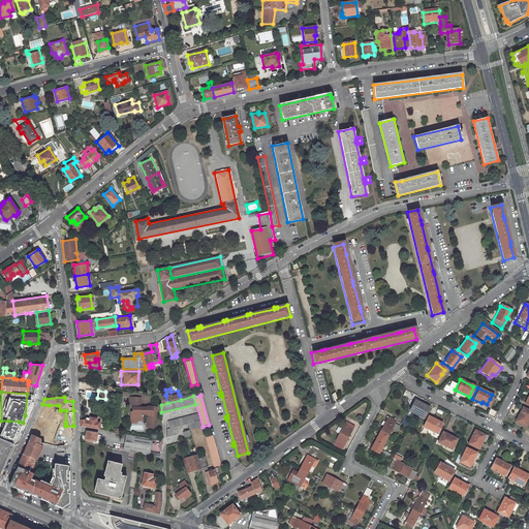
[(132,405),(132,412),(130,412),(130,421),(136,421),(143,421),(143,414),(143,409),(139,409),(139,398),(130,398),(129,405),(132,405)]
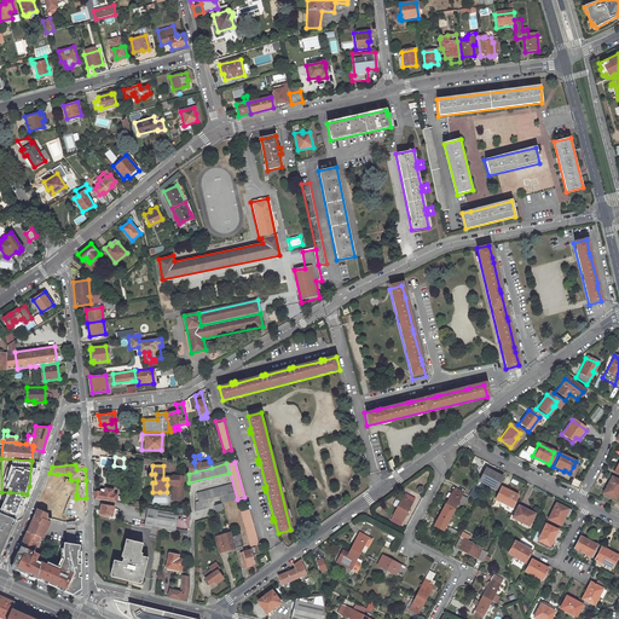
[(576,468),(573,467),(570,473),(565,470),(563,472),(562,474),(571,478),(576,468)]
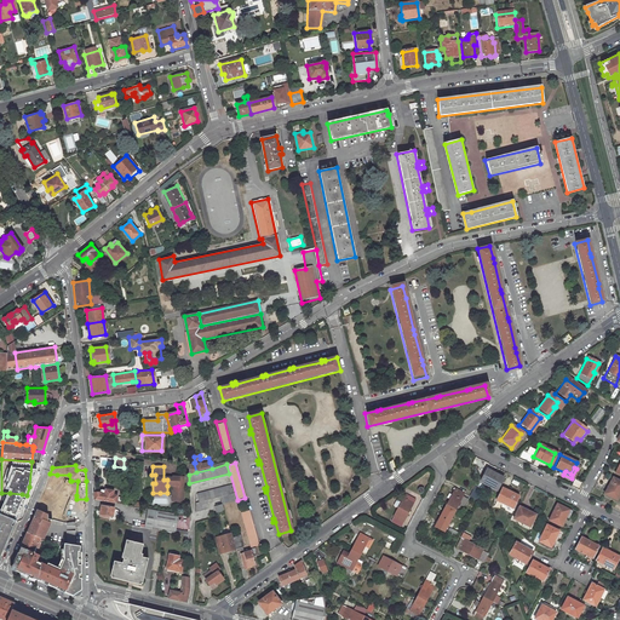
[(487,470),(481,482),(489,487),(497,491),(504,477),(487,470)]
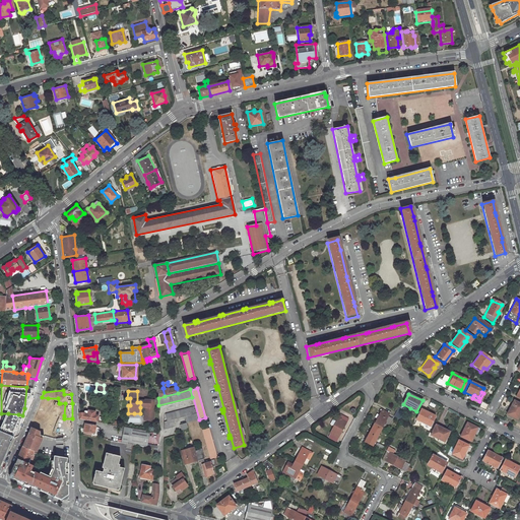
[(153,420),(153,401),(150,401),(150,399),(144,399),(144,402),(144,407),(143,419),(153,420)]
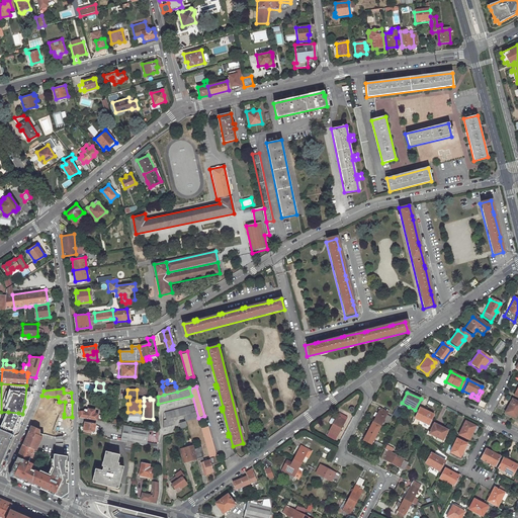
[(517,408),(517,403),(510,399),(503,413),(513,418),(517,408)]
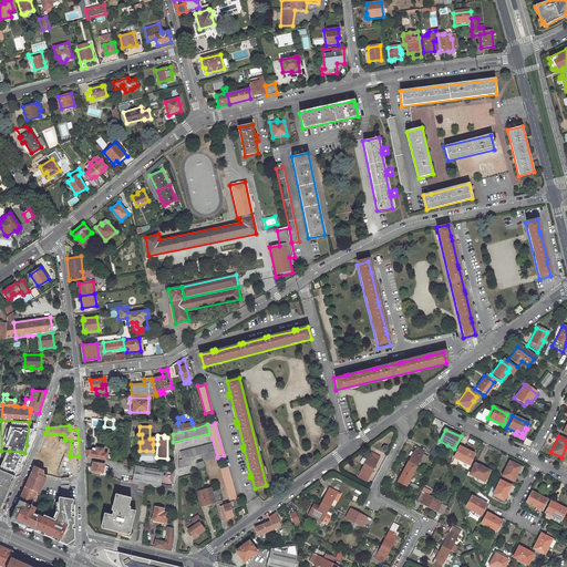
[(519,444),(527,449),(532,441),(523,437),(519,444)]
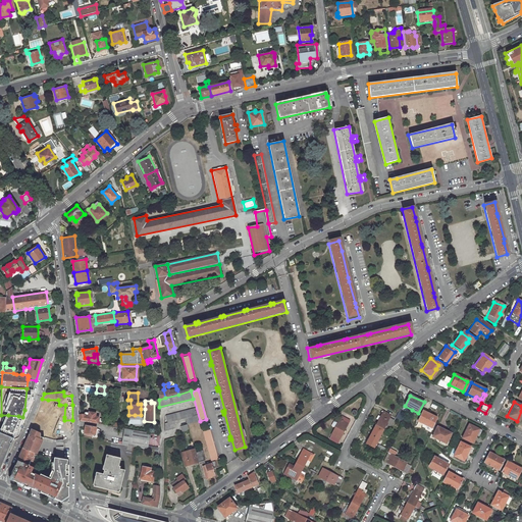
[(195,407),(165,415),(166,422),(164,423),(164,430),(174,427),(174,420),(186,417),(187,422),(180,424),(181,430),(188,428),(187,424),(199,420),(195,407)]
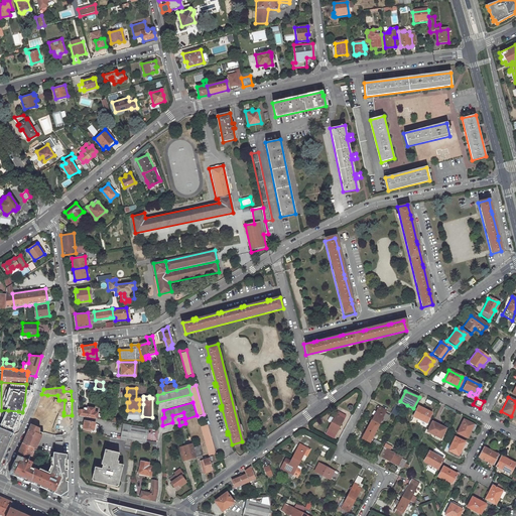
[(45,408),(38,405),(33,417),(31,423),(39,426),(45,408)]
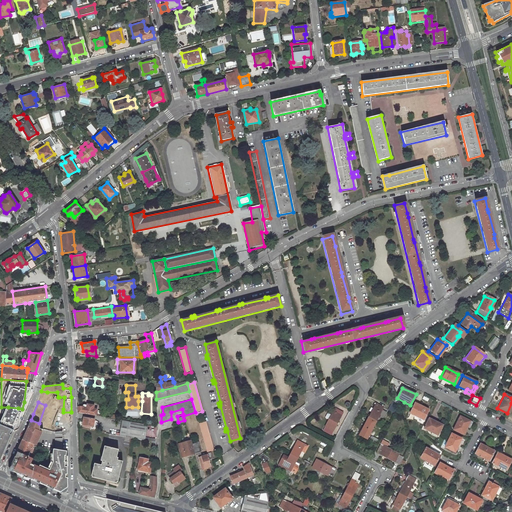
[(393,402),(389,410),(394,413),(398,406),(393,402)]
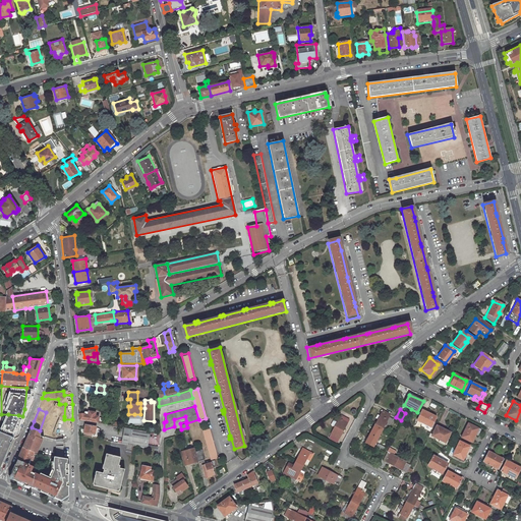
[(94,415),(94,411),(88,410),(88,411),(84,411),(83,411),(83,412),(78,412),(78,419),(84,420),(84,419),(97,421),(97,415),(94,415)]
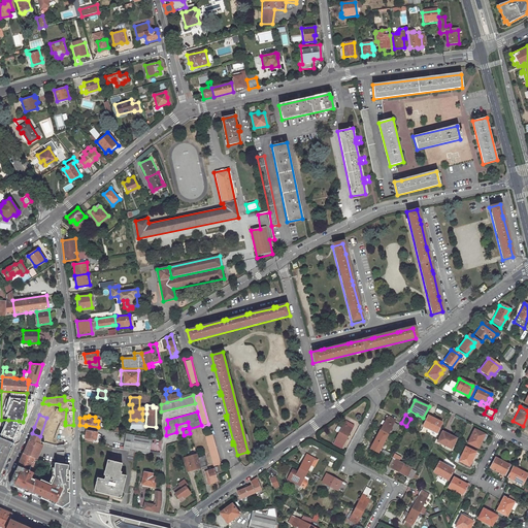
[(442,423),(429,416),(424,427),(431,430),(430,432),(435,435),(442,423)]
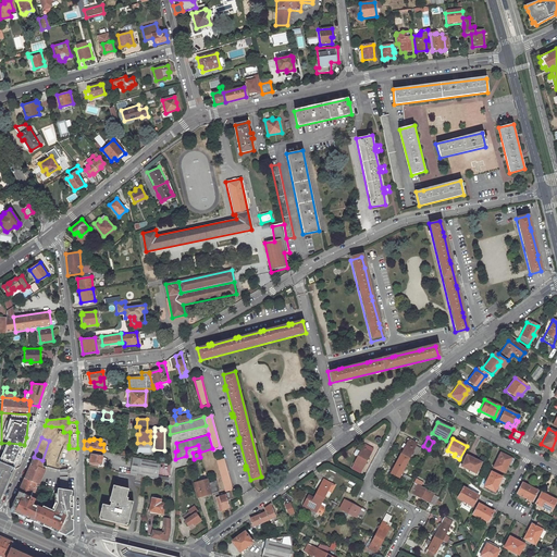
[(410,455),(417,443),(409,440),(403,452),(410,455)]
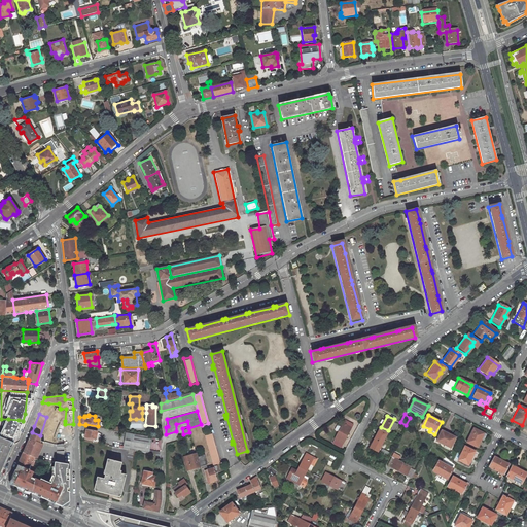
[(20,432),(8,427),(8,419),(1,419),(0,427),(0,436),(2,437),(14,442),(15,443),(20,432)]
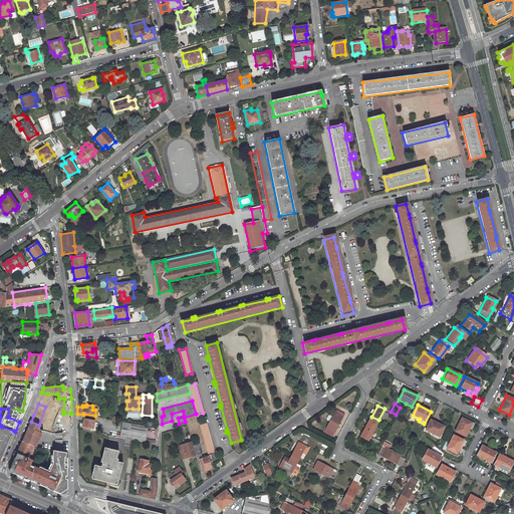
[(341,415),(333,411),(321,434),(330,438),(341,415)]
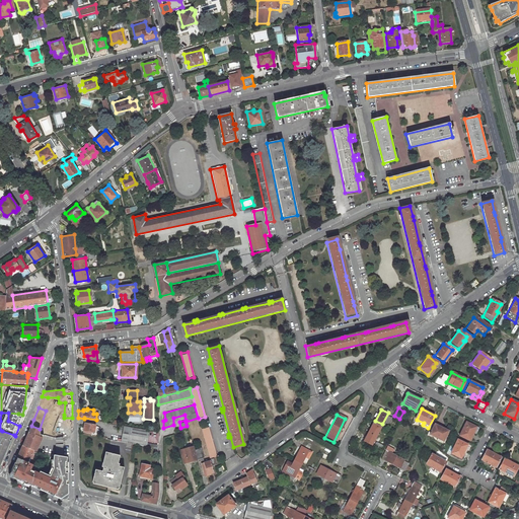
[(64,421),(64,428),(73,429),(72,418),(64,418),(63,418),(61,417),(61,420),(64,421)]
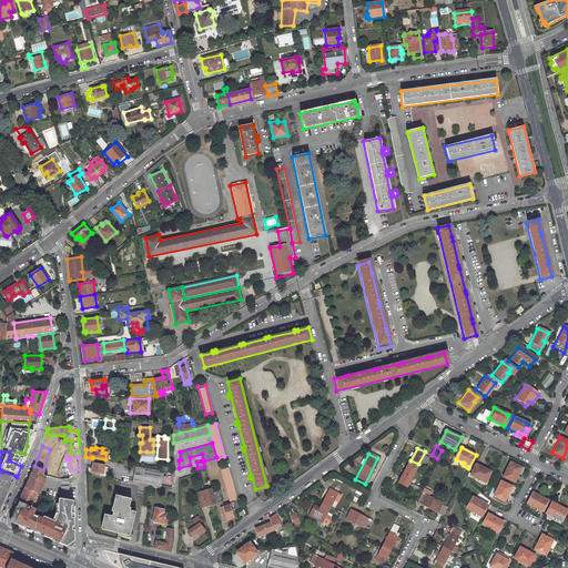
[(411,460),(402,478),(409,483),(418,464),(411,460)]
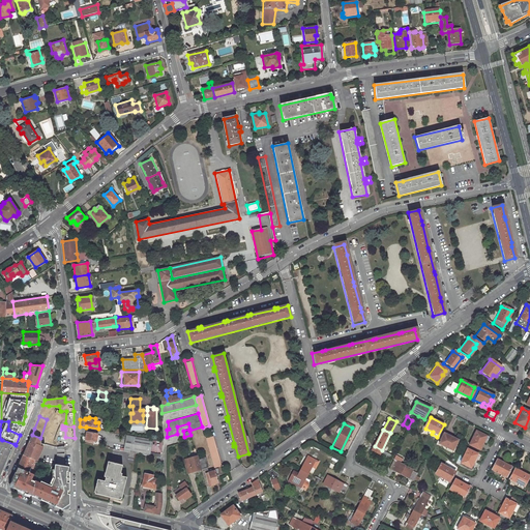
[(97,433),(86,431),(85,439),(95,441),(97,433)]
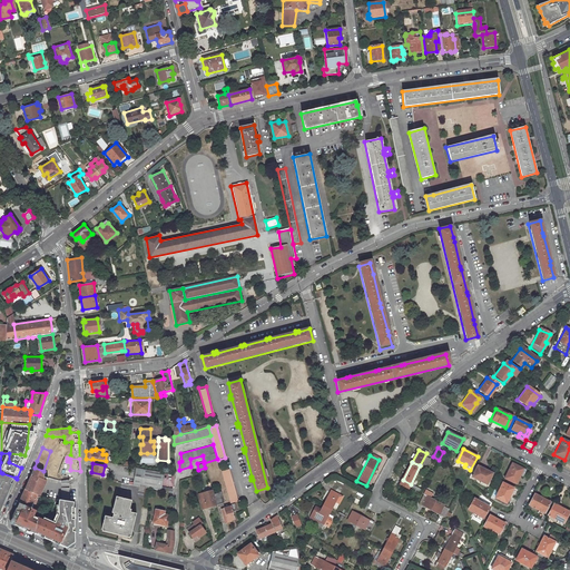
[(528,471),(513,463),(507,479),(518,484),(522,475),(524,478),(528,471)]
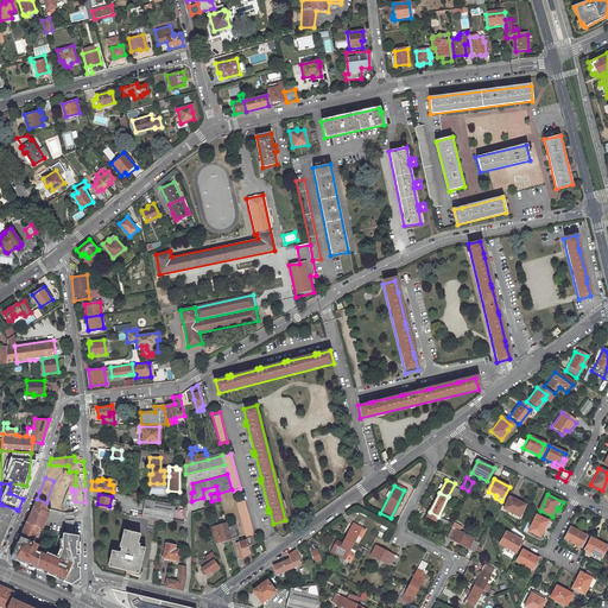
[(526,504),(510,496),(504,508),(513,513),(520,517),(526,504)]
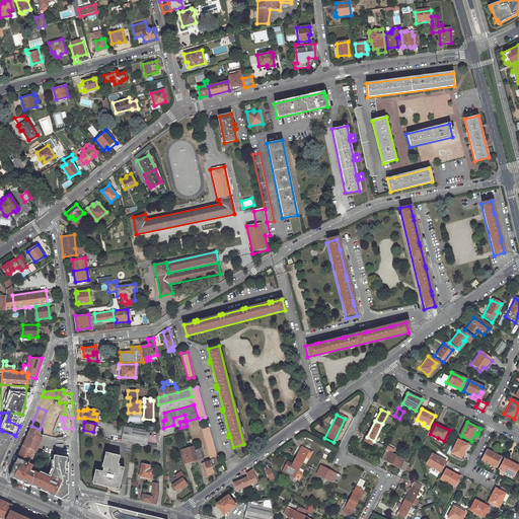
[(35,450),(44,434),(42,434),(40,433),(39,430),(40,429),(31,426),(22,445),(33,449),(35,450)]
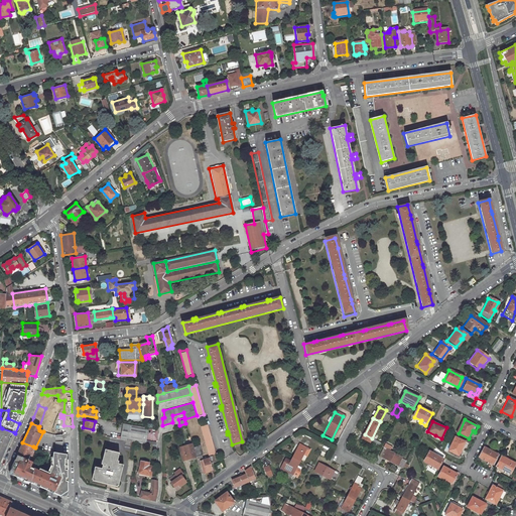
[(146,442),(146,438),(157,440),(157,428),(123,423),(121,438),(131,440),(146,442)]
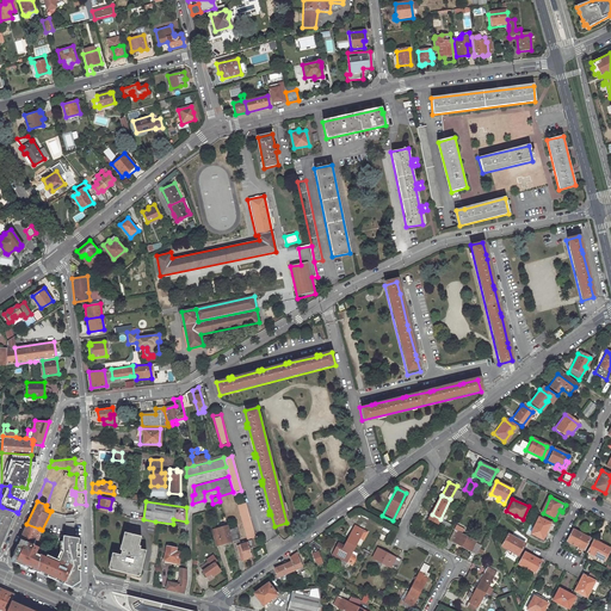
[(246,538),(254,536),(245,503),(238,505),(246,538)]
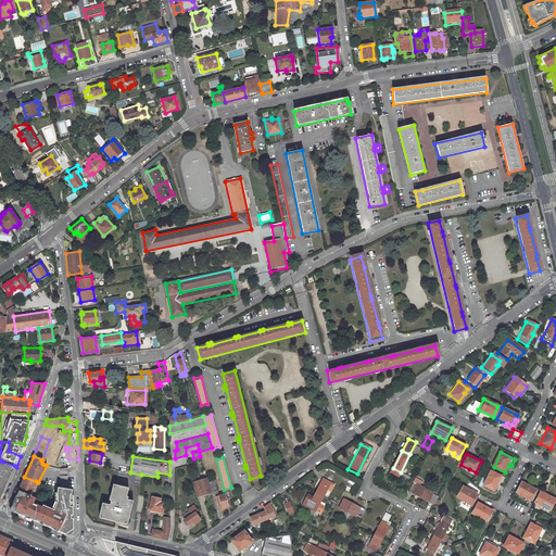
[(0,504),(15,471),(13,470),(15,466),(2,462),(0,465),(0,504)]
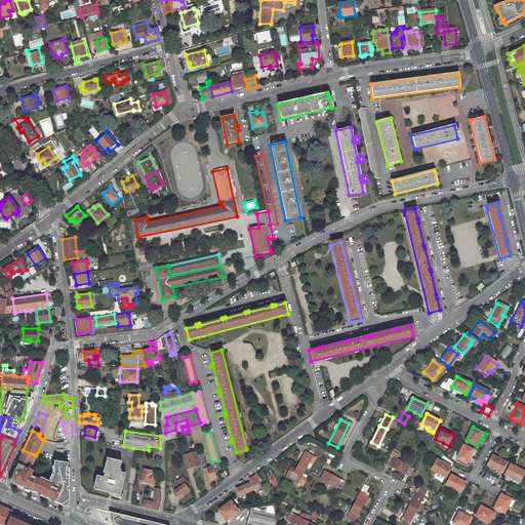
[(378,446),(371,442),(368,447),(379,452),(381,447),(378,446)]
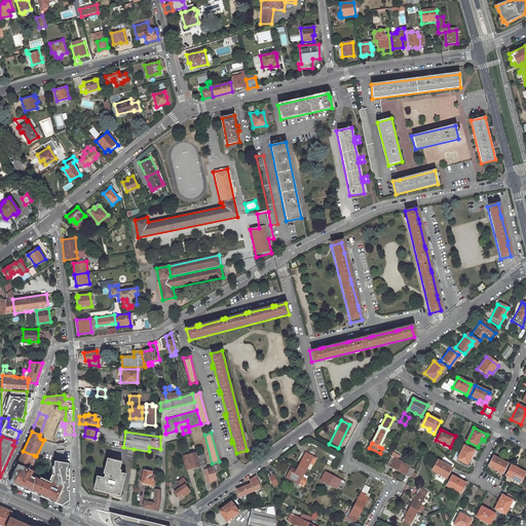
[(476,451),(465,446),(458,459),(468,464),(473,457),(476,451)]
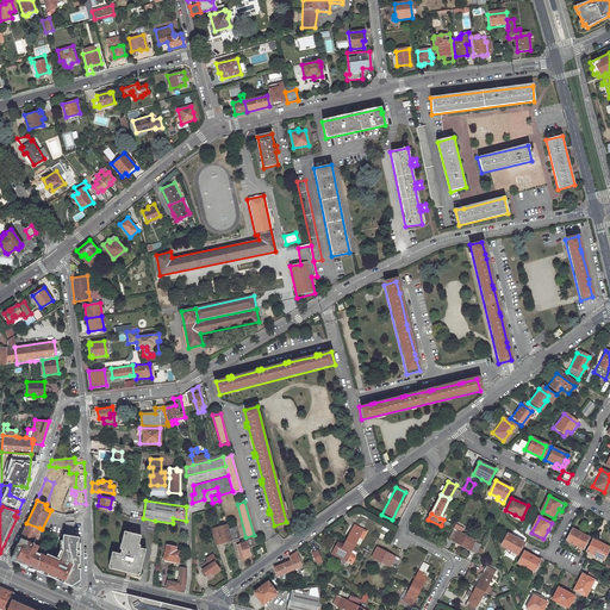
[(215,543),(238,537),(232,522),(211,527),(213,535),(215,541),(215,543)]
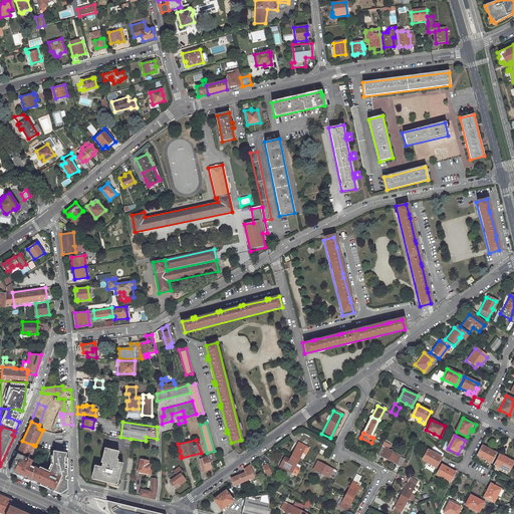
[(32,451),(33,449),(32,449),(33,445),(22,441),(17,453),(28,457),(30,453),(31,454),(31,452),(30,452),(31,450),(32,451)]
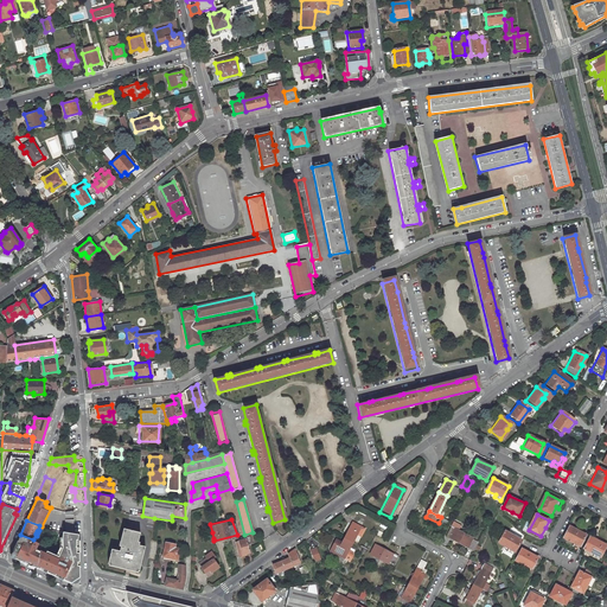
[(457,531),(459,526),(451,522),(443,536),(472,551),(477,543),(470,540),(471,538),(457,531)]
